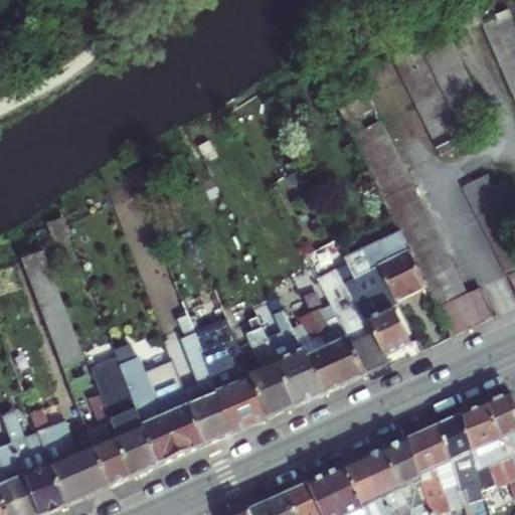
[(465,0),(459,3),(471,28),(484,22),(473,0),(465,0)]
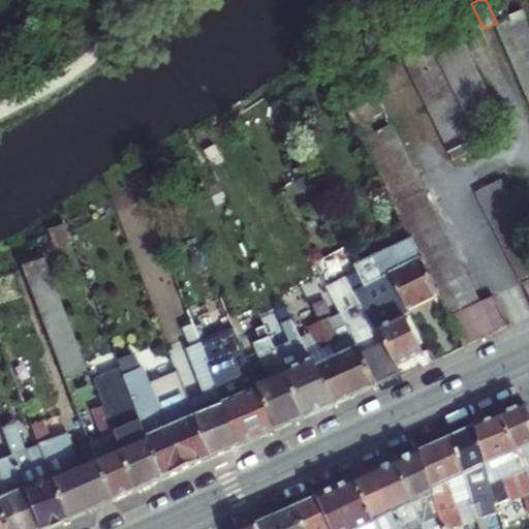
[(484,29),(471,3),(459,8),(471,35),(484,29)]
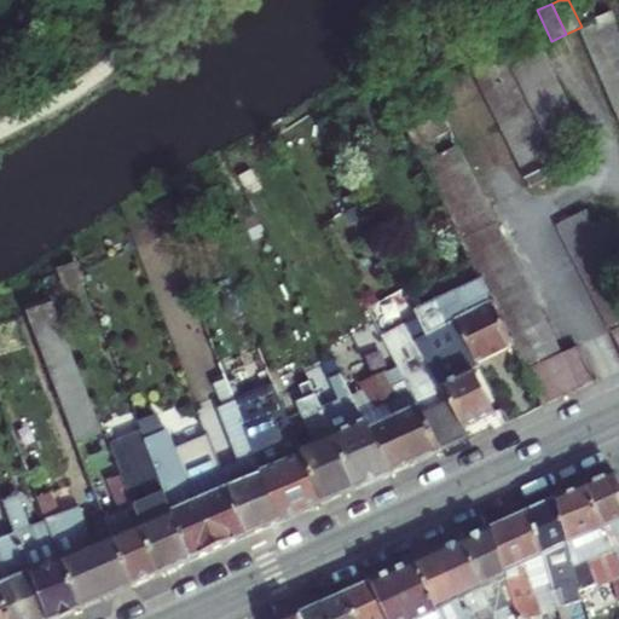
[(551,41),(537,10),(524,17),(537,47),(551,41)]
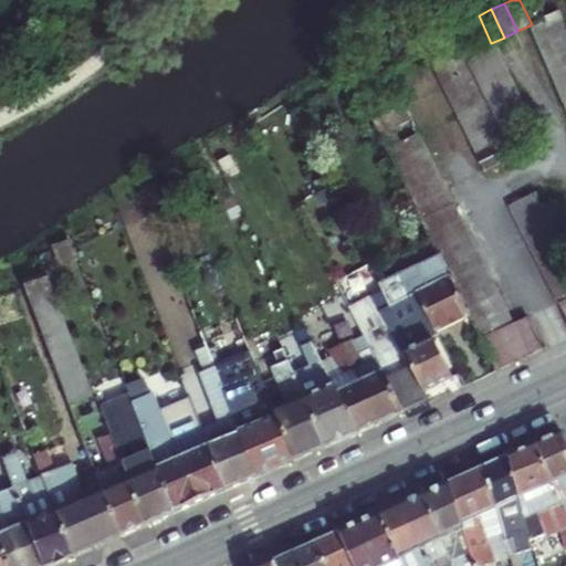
[(565,27),(559,13),(528,27),(535,40),(565,27)]
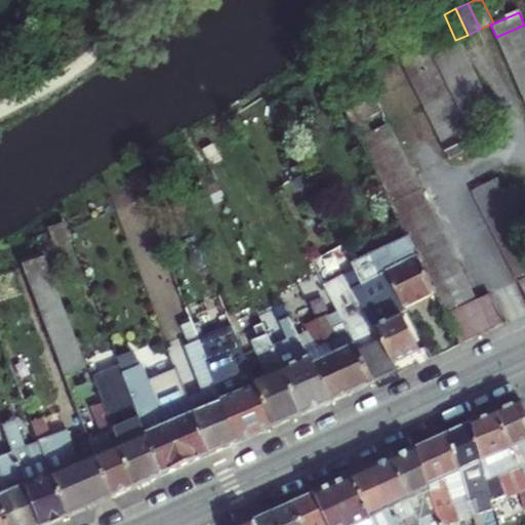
[(524,39),(524,26),(524,25),(496,37),(501,49),(524,39)]
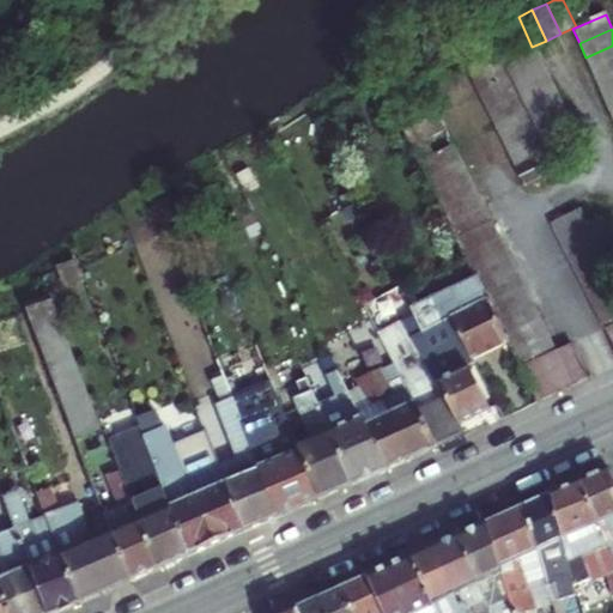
[(593,72),(612,62),(612,46),(586,58),(593,72)]
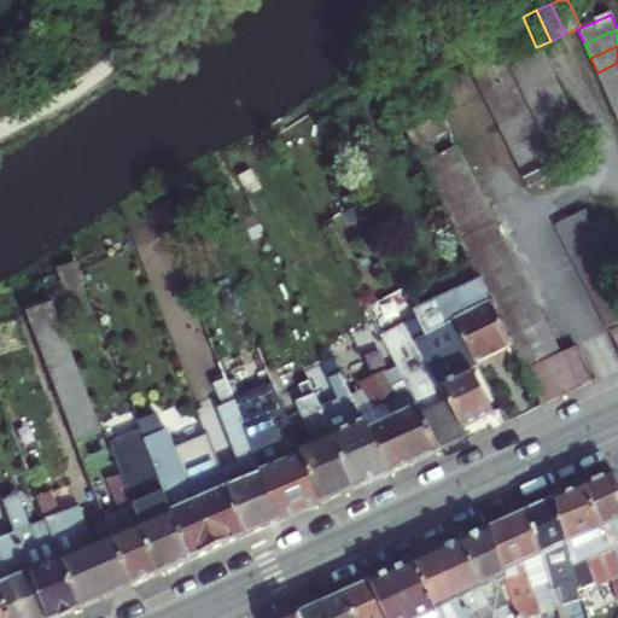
[(506,63),(507,65),(513,77),(543,63),(536,47),(506,63)]
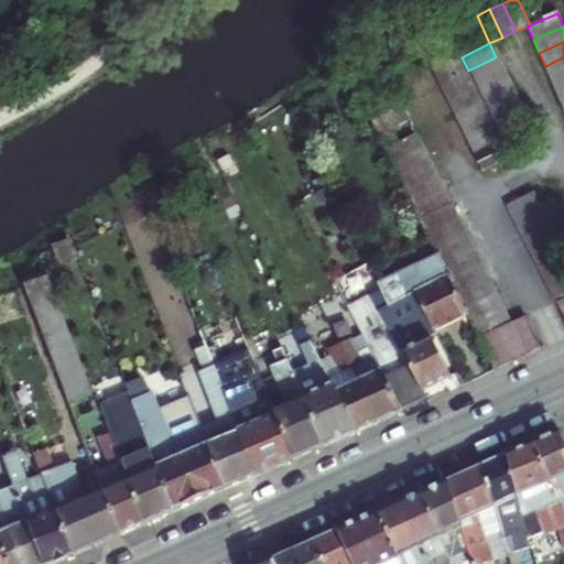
[(462,57),(456,45),(426,60),(434,74),(463,60),(462,57)]
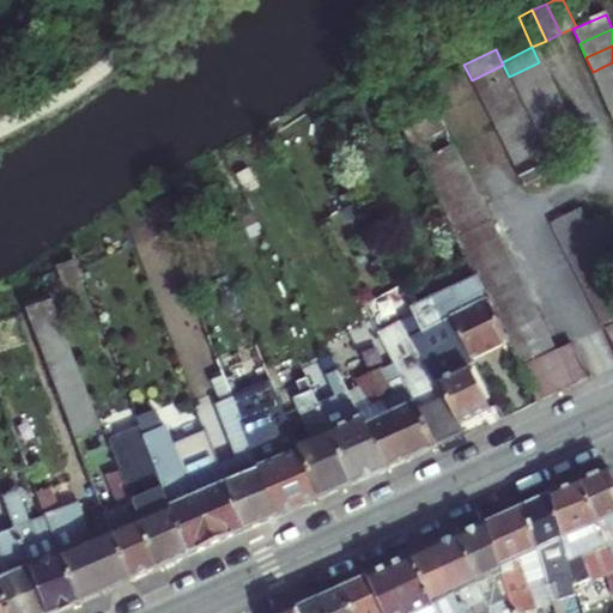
[(546,76),(539,62),(509,77),(510,79),(516,91),(546,76)]
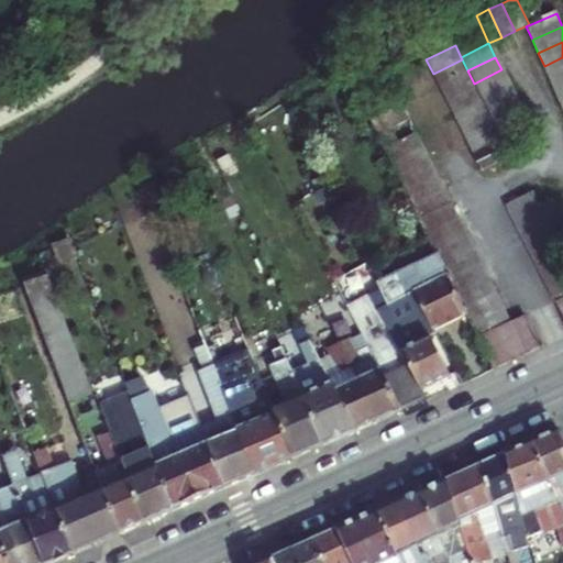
[(550,79),(562,73),(562,57),(544,66),(550,79)]
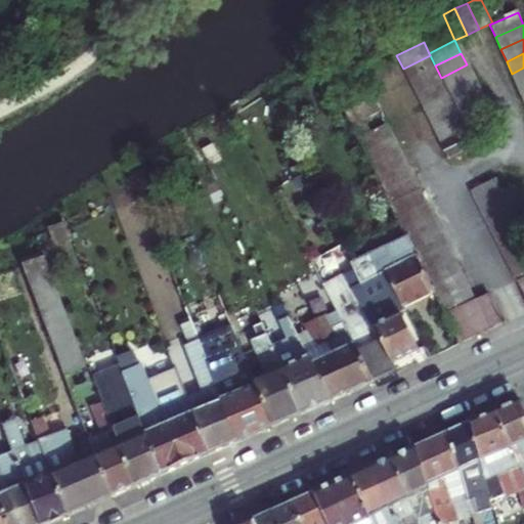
[(435,66),(430,55),(403,69),(409,81),(436,68),(435,66)]
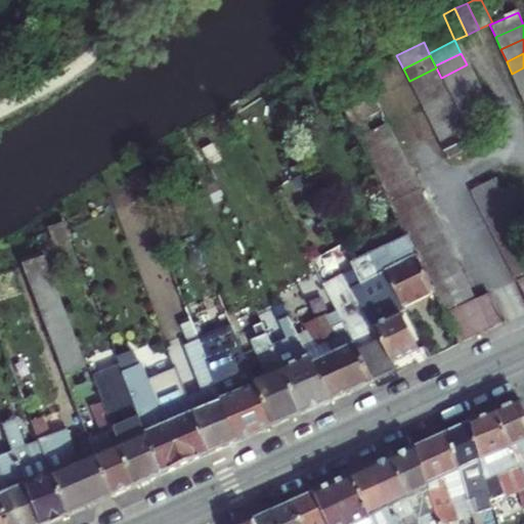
[(447,89),(473,77),(467,64),(441,78),(442,81),(447,89)]
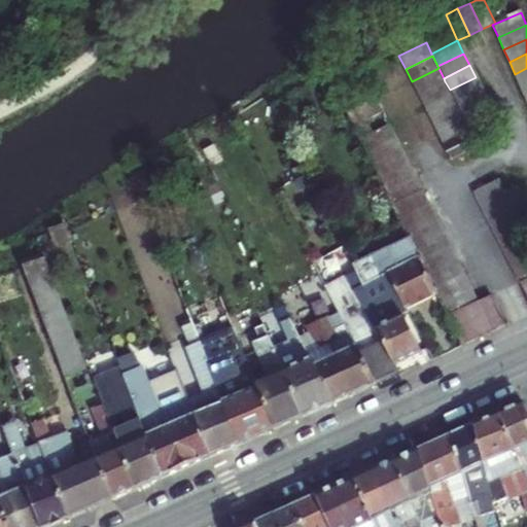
[(444,78),(438,68),(412,81),(418,95),(445,81),(444,78)]
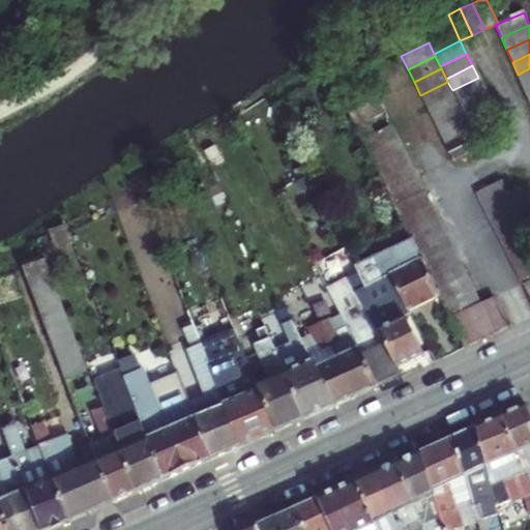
[(523,87),(529,84),(529,68),(518,75),(523,87)]
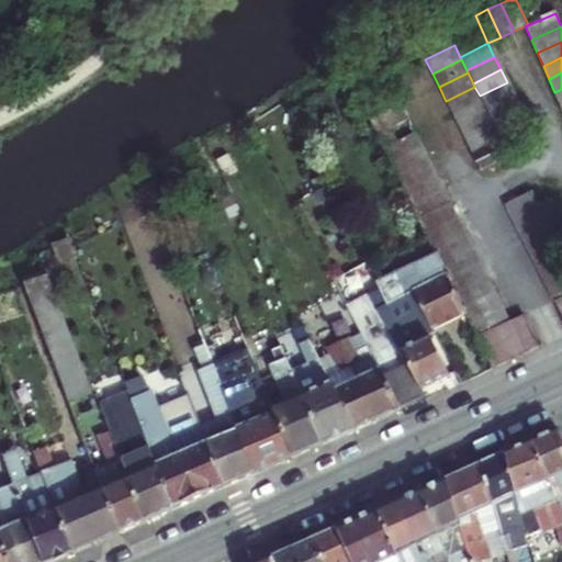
[(395,91),(389,78),(357,93),(363,108),(395,91)]
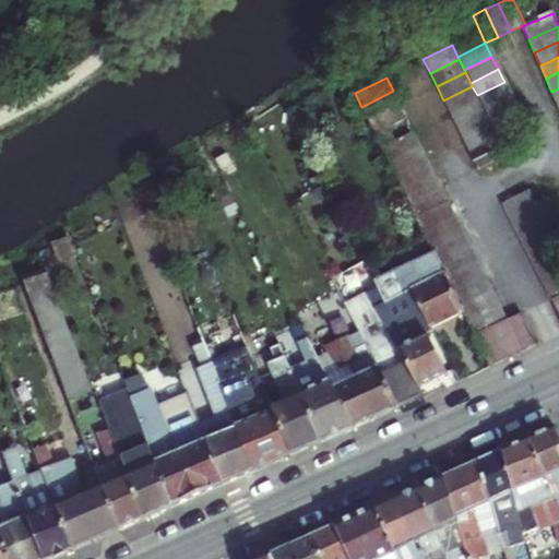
[(483,108),(511,94),(504,82),(477,95),(478,99),(483,108)]
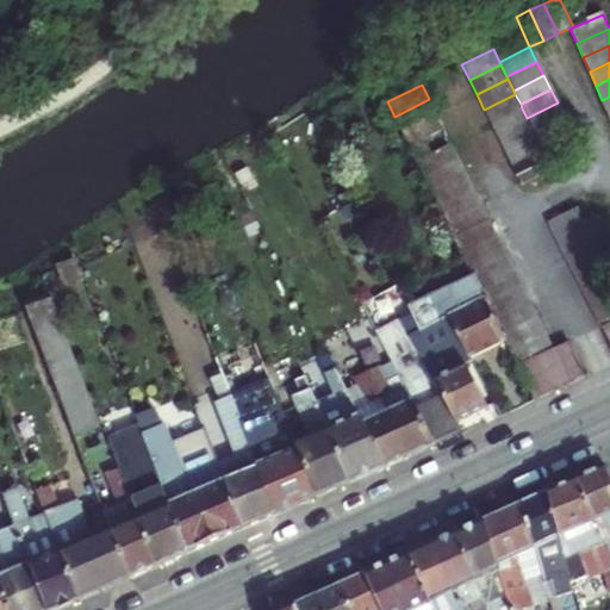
[(521,104),(515,94),(484,110),(491,124),(522,109),(521,104)]
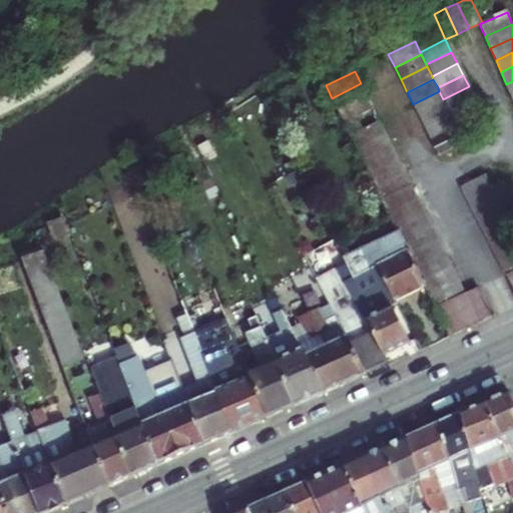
[(367,96),(361,83),(332,98),(338,110),(367,96)]
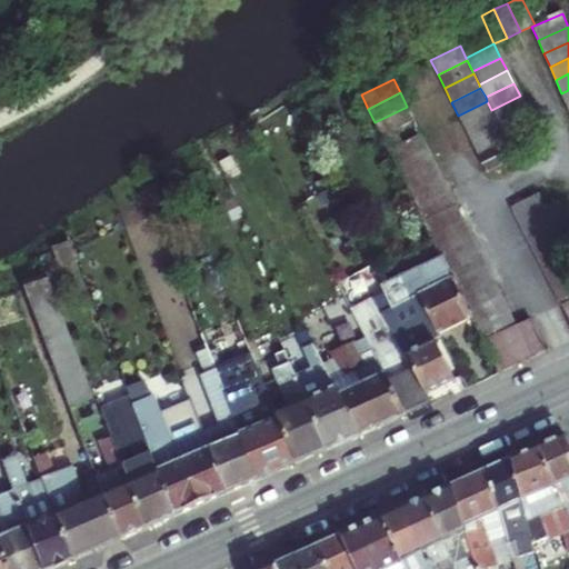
[(498,122),(526,109),(520,96),(491,110),(493,115),(498,122)]
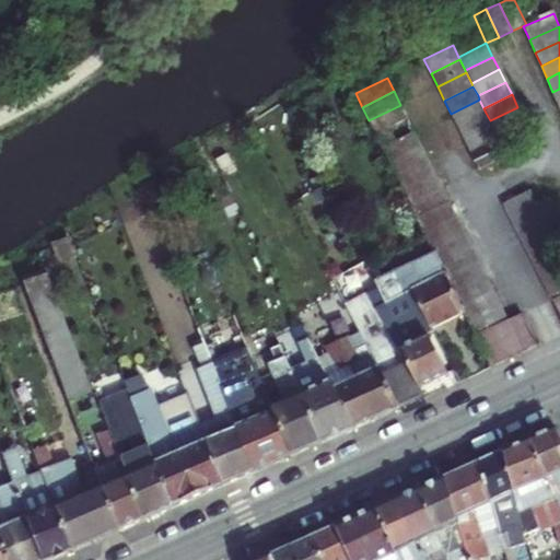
[(483,108),(479,100),(451,114),(458,127),(486,113),(483,108)]
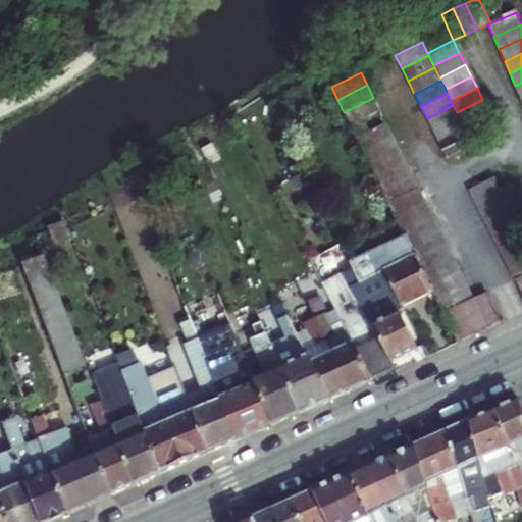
[(380,111),(373,98),(344,112),(351,125),(380,111)]
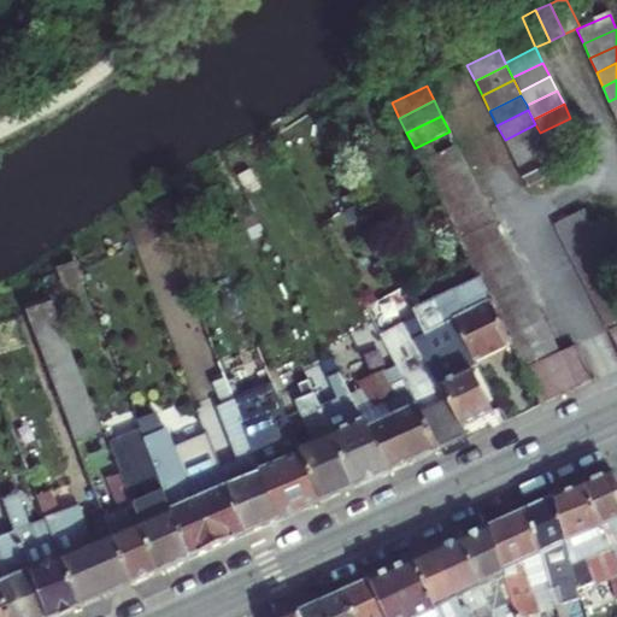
[(547,148),(577,133),(570,118),(540,133),(544,140),(547,148)]
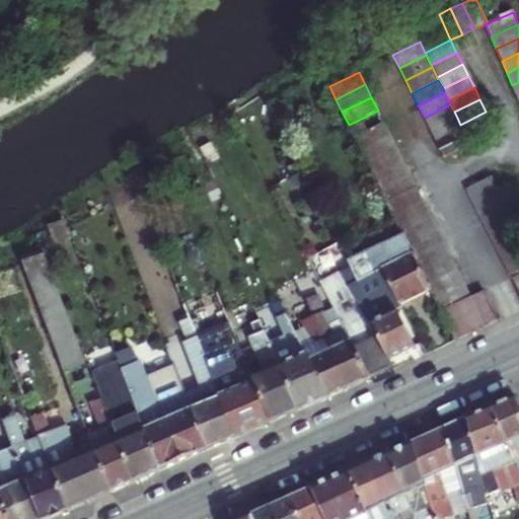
[(454,112),(450,104),(425,118),(431,131),(457,118),(454,112)]
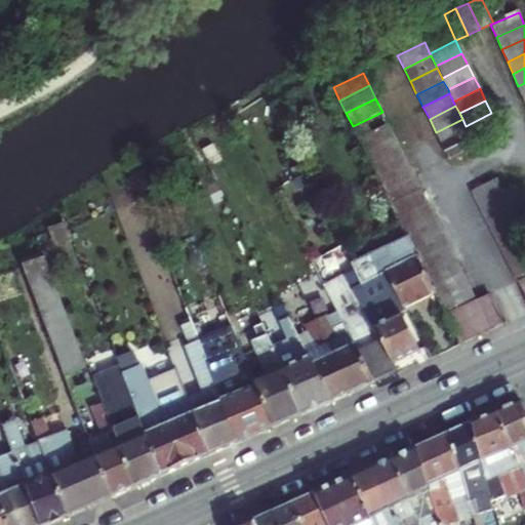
[(389,125),(382,112),(353,126),(359,139),(389,125)]
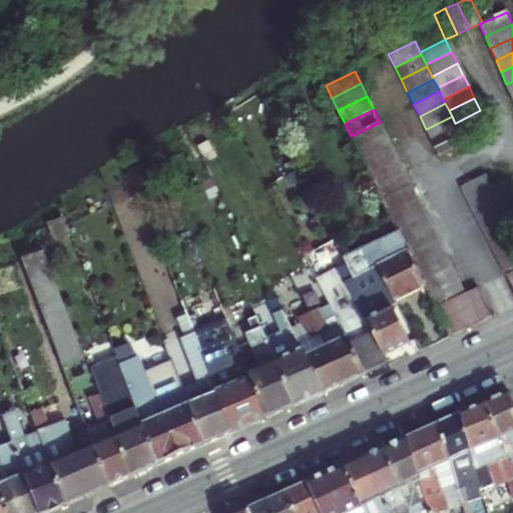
[(426,129),(432,141),(458,128),(455,123),(452,116),(426,129)]
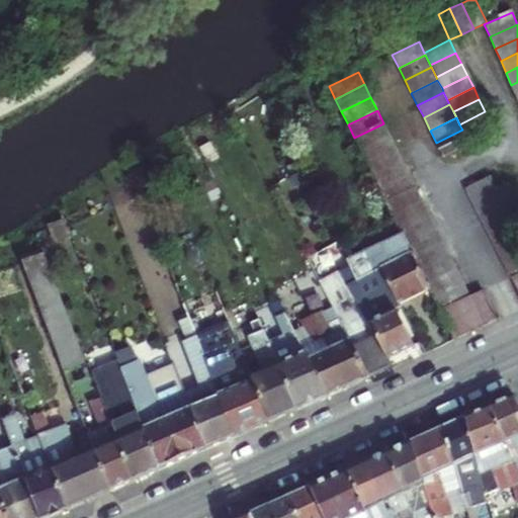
[(390,137),(383,123),(354,138),(360,151),(390,137)]
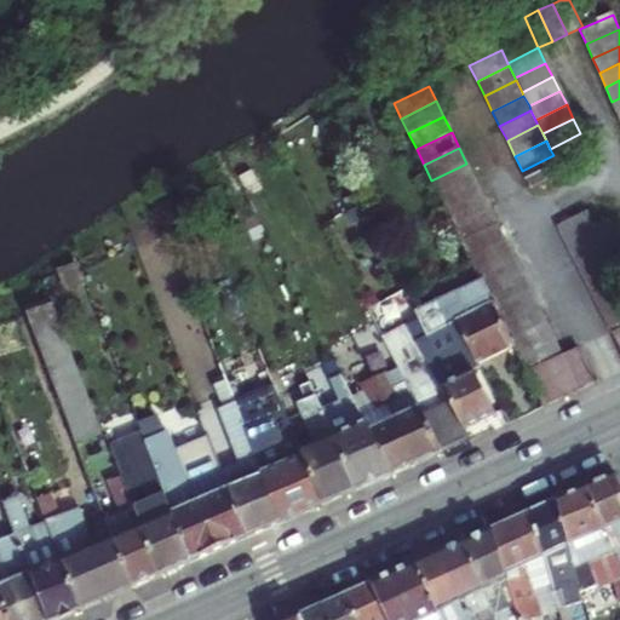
[(530,188),(564,172),(556,154),(554,155),(522,171),(530,188)]
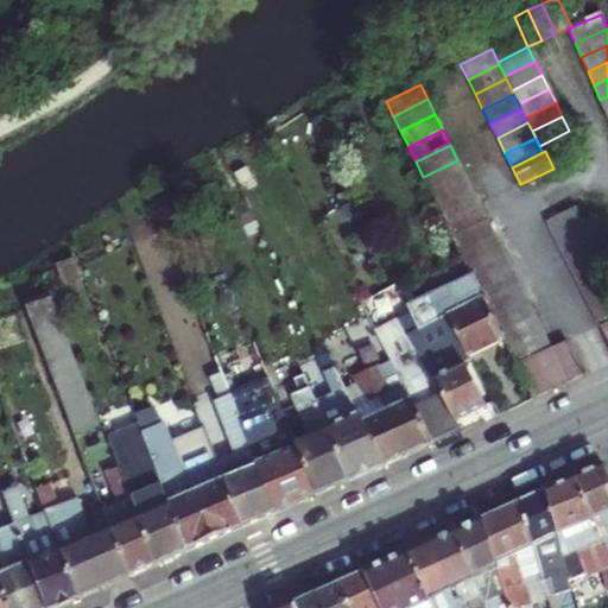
[(466,176),(457,160),(423,177),(431,192),(466,176)]
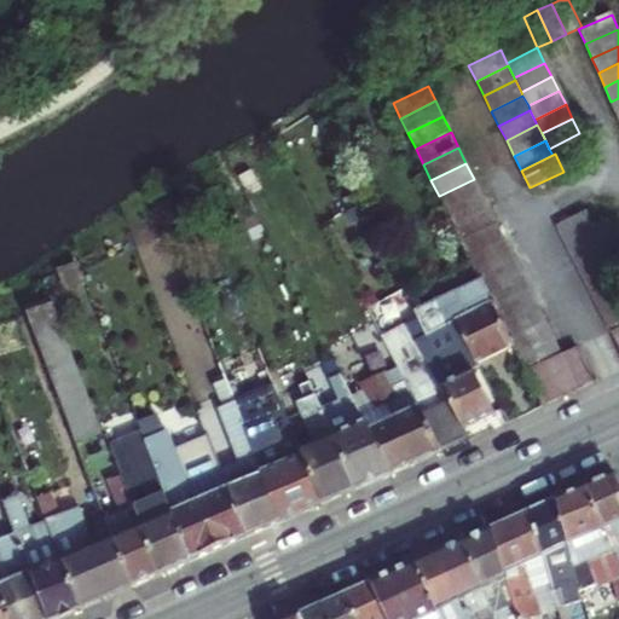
[(481,195),(474,179),(439,196),(446,212),(481,195)]
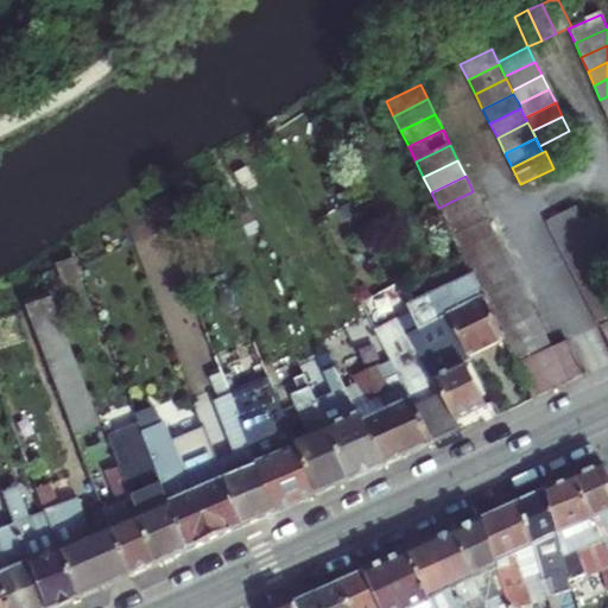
[(342,206),(354,198),(349,189),(336,195),(342,206)]
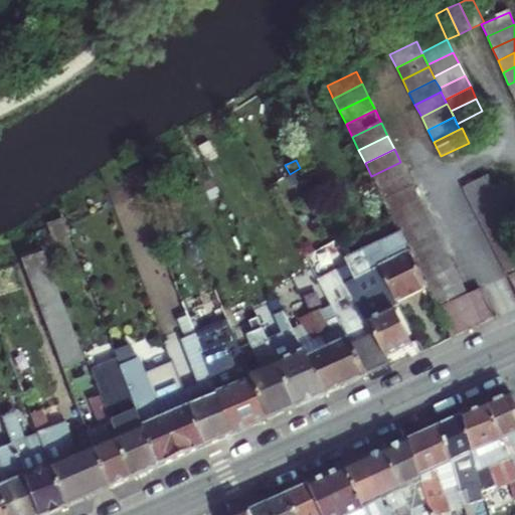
[(406,174),(400,162),(371,176),(377,189),(406,174)]
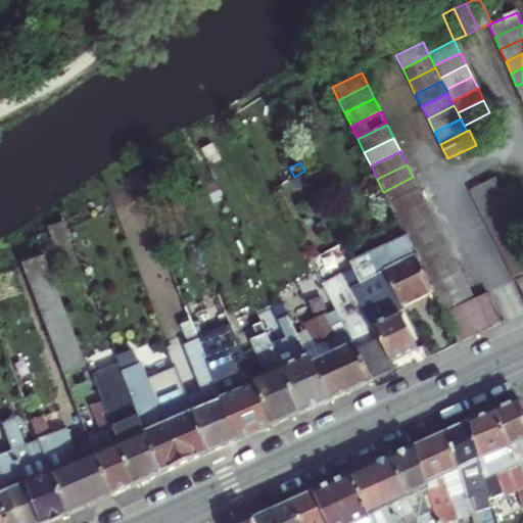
[(298,189),(306,185),(301,174),(293,178),(298,189)]
